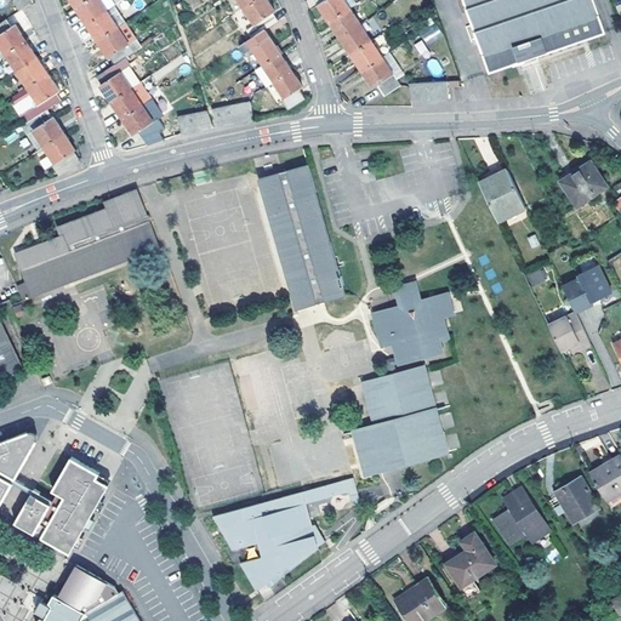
[(33,0),(13,0),(21,11),(34,1),(33,0)]
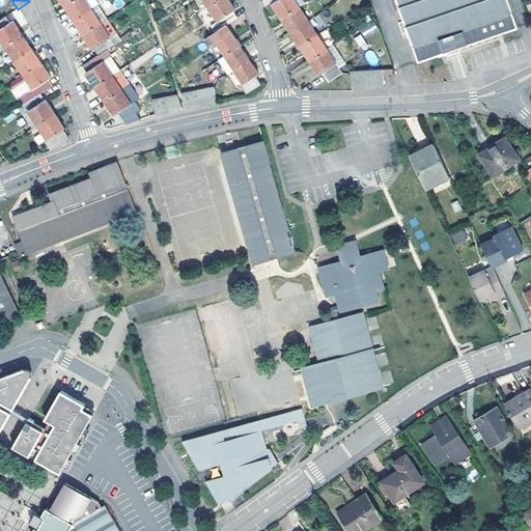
[(95,0),(76,0),(65,7),(68,10),(75,20),(99,4),(95,0)]
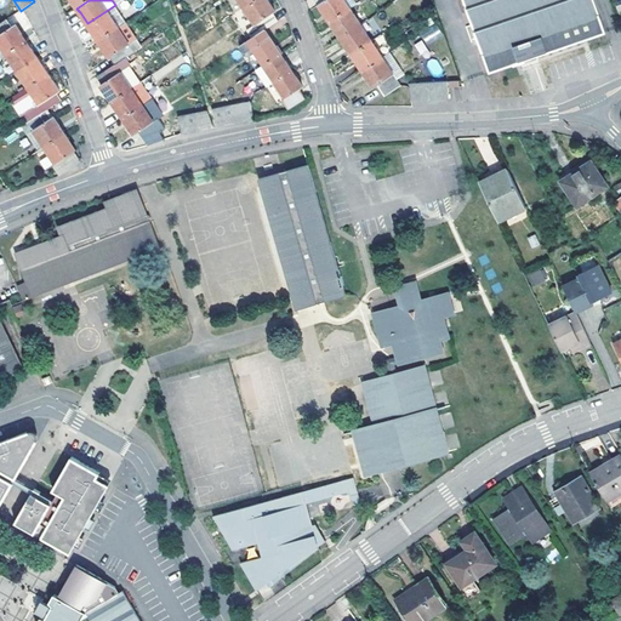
[(248,29),(252,38),(266,29),(278,22),(272,13),(275,11),(268,0),(257,0),(244,9),(255,24),(248,29)]
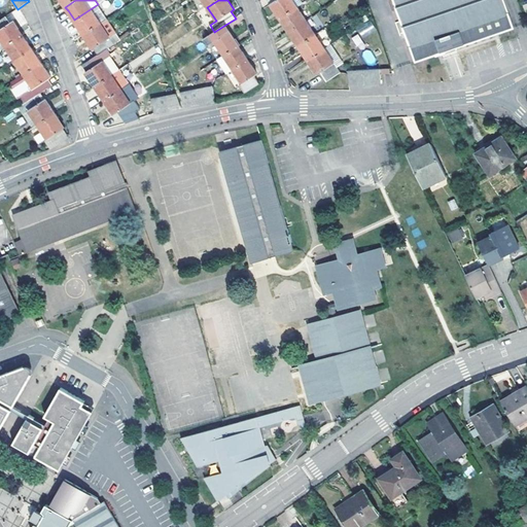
[(271,0),(273,2),(271,3),(277,13),(280,18),(297,6),(292,0),(271,0)]
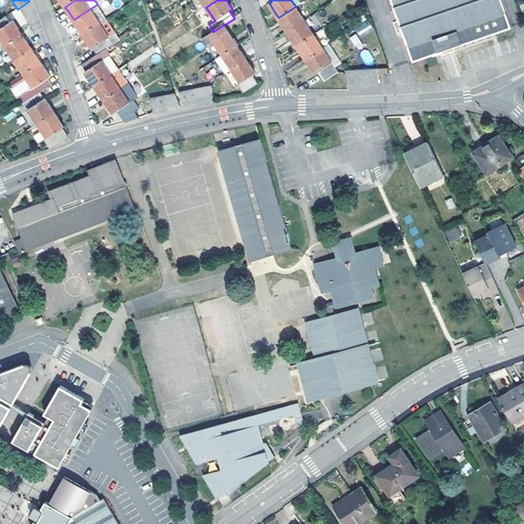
[(499,0),(392,0),(412,60),(445,49),(509,27),(499,0)]
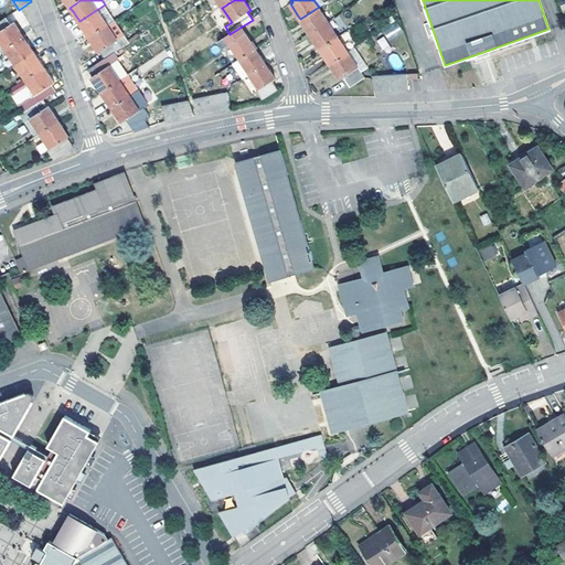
[(86,31),(89,38),(115,20),(105,4),(80,21),(86,31)]
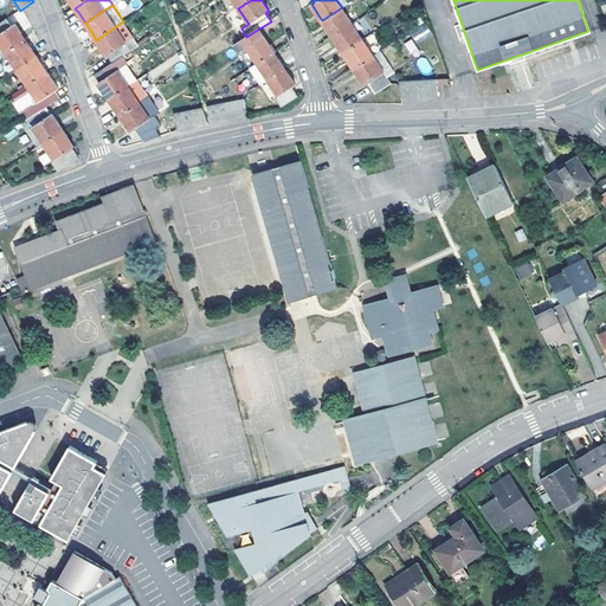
[(333,37),(353,24),(342,7),(322,20),(333,37)]
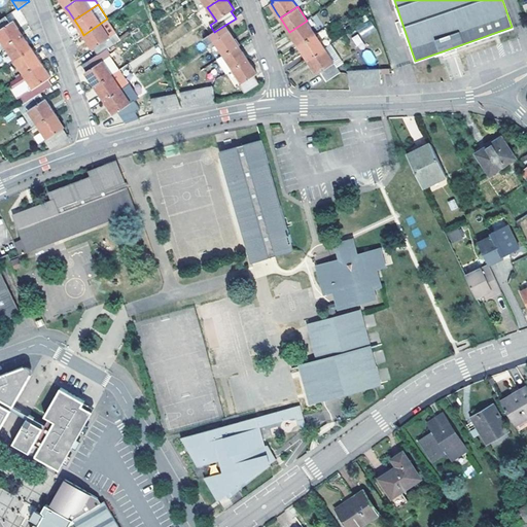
[(0,38),(5,46),(23,35),(13,22),(10,23),(6,16),(0,20),(0,38)]
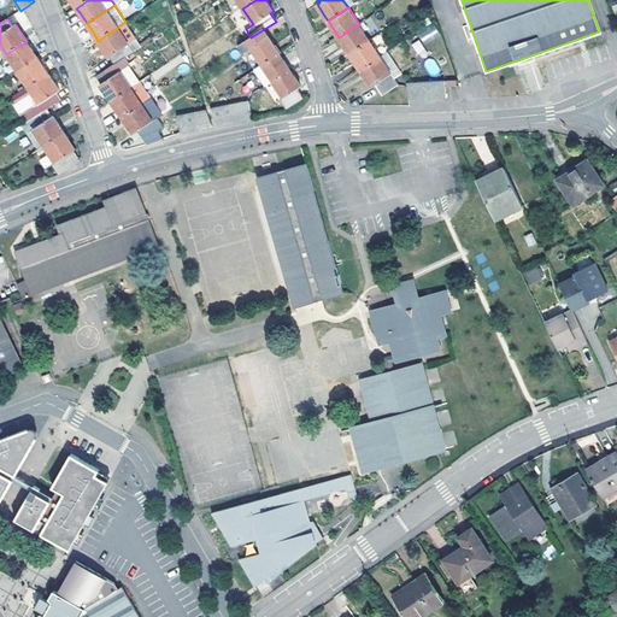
[(113,64),(124,57),(141,46),(125,22),(98,41),(113,64)]
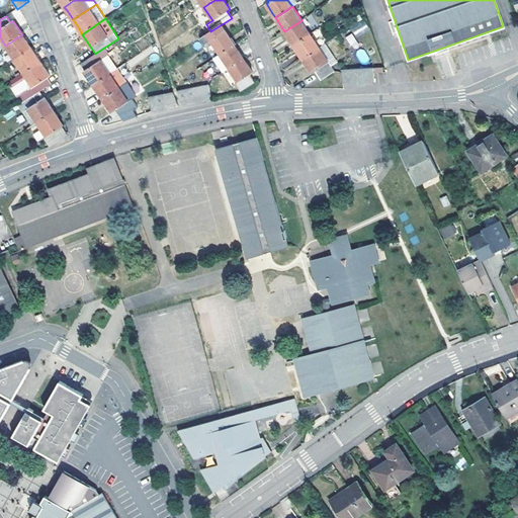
[(289,39),(293,45),(311,33),(301,20),(284,31),(289,39)]
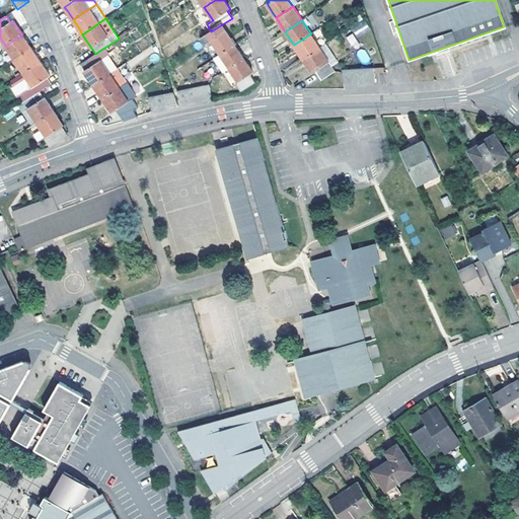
[(365,20),(351,28),(356,35),(369,28),(365,20)]
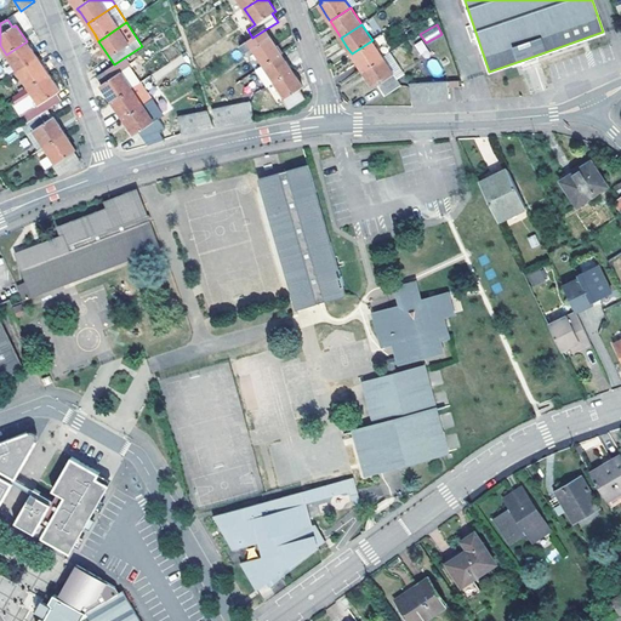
[(252,38),(240,46),(244,53),(252,47),(263,66),(281,53),(266,29),(252,38)]
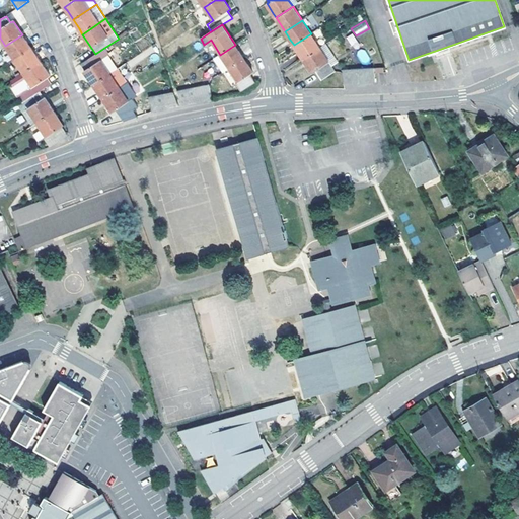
[(303,59),(320,48),(311,33),(294,45),(297,50),(303,59)]
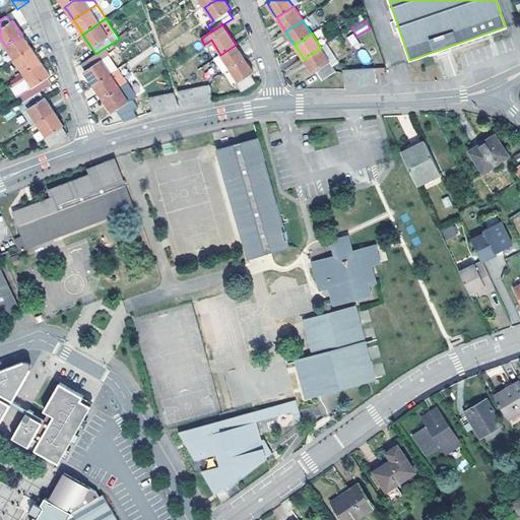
[(5,46),(14,60),(31,49),(22,35),(5,46)]
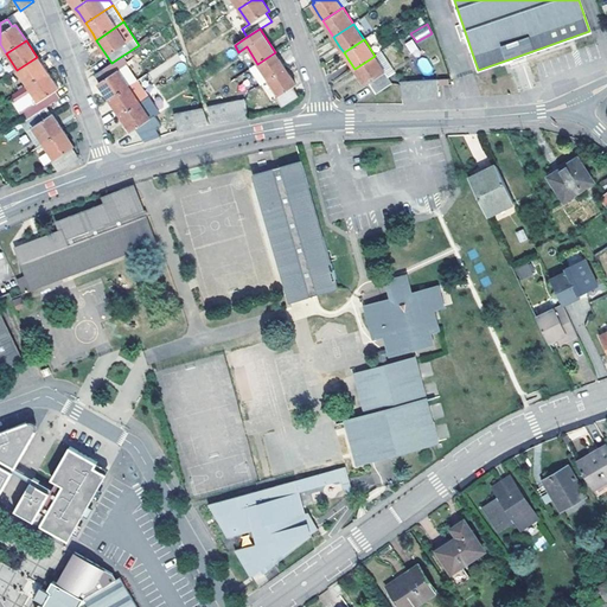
[(375,56),(388,76),(395,72),(382,51),(375,56)]
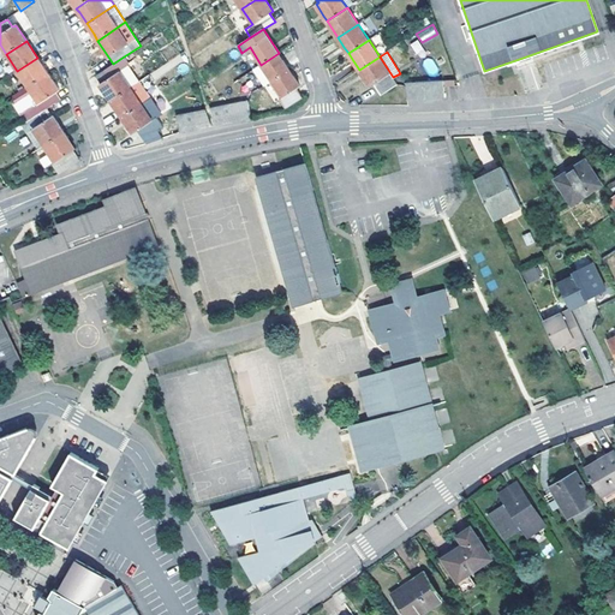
[(254,70),(264,87),(273,81),(290,70),(282,58),(279,53),(261,65),(254,70)]
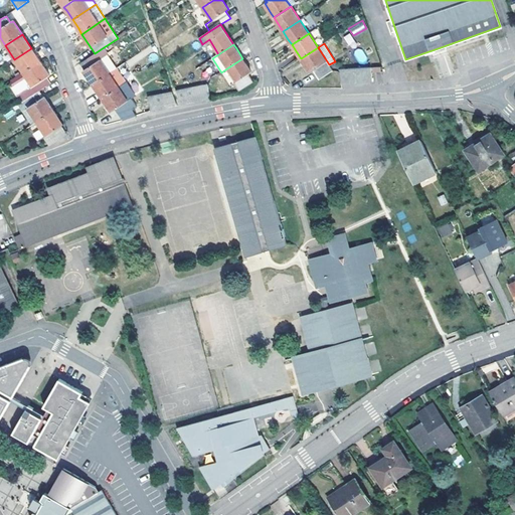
[(89,78),(93,84),(110,72),(117,68),(104,47),(95,53),(81,62),(86,69),(83,70),(89,78)]
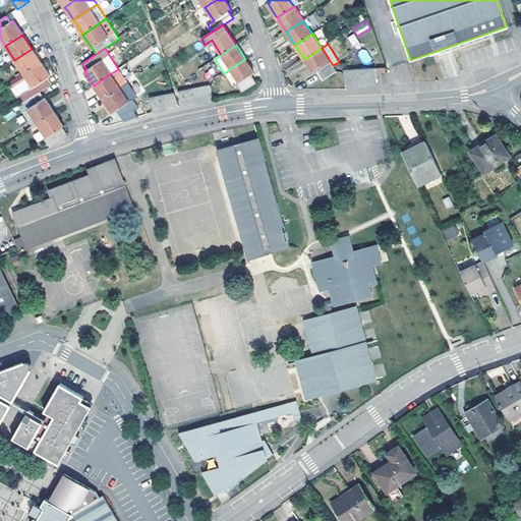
[(337,70),(333,65),(322,48),(304,59),(313,73),(316,71),(323,80),(337,70)]
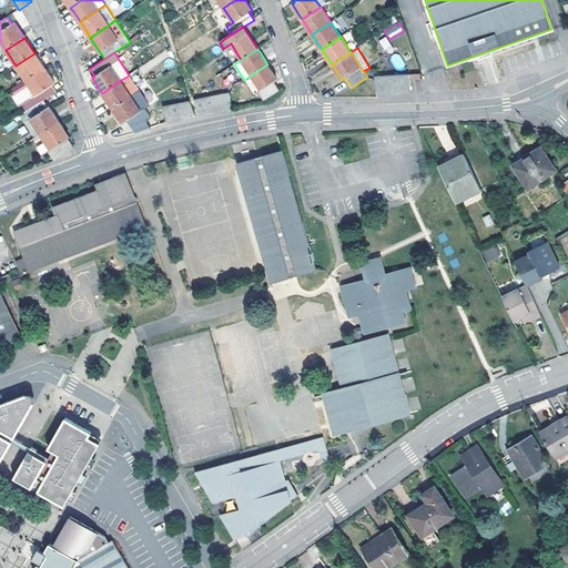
[(27,80),(44,68),(43,66),(34,53),(16,66),(27,80)]
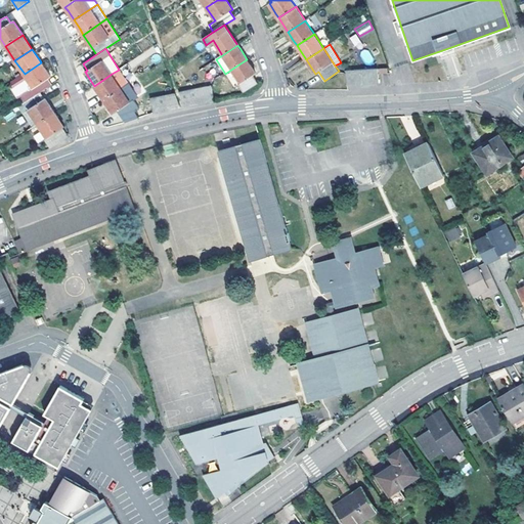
[(369,49),(361,52),(364,64),(373,61),(369,49)]
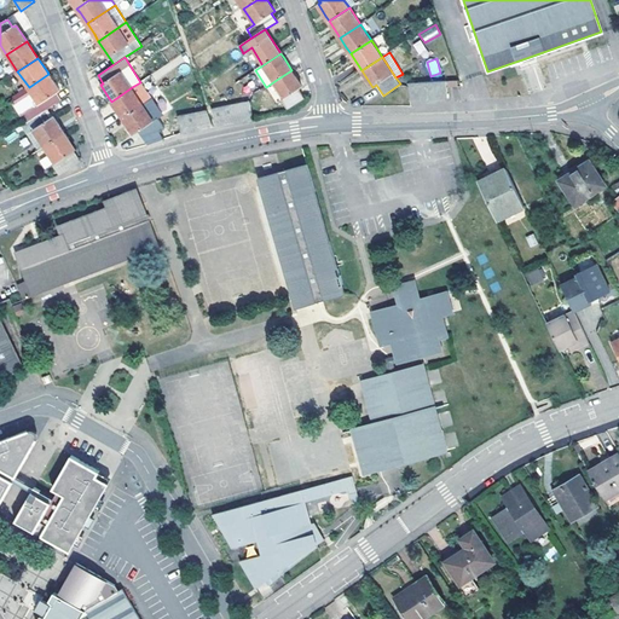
[(291,70),(275,81),(284,97),(281,99),(287,109),(304,97),(299,88),(302,86),(291,70)]
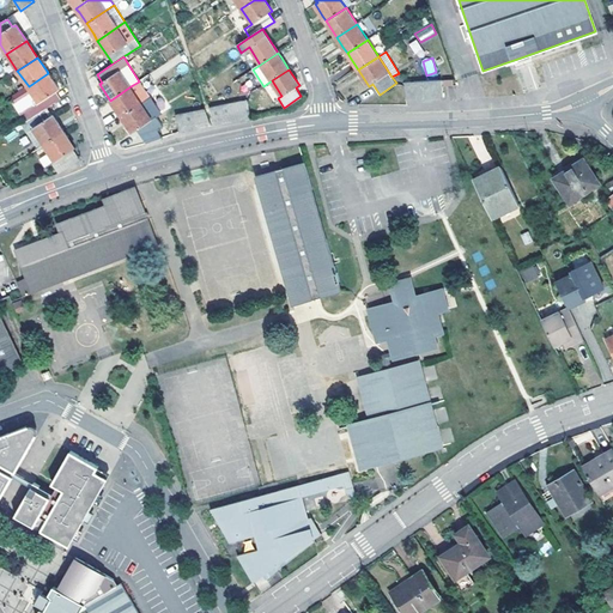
[(59,90),(48,73),(29,86),(12,97),(12,101),(20,114),(23,114),(28,121),(48,107),(61,98),(56,91),(59,90)]
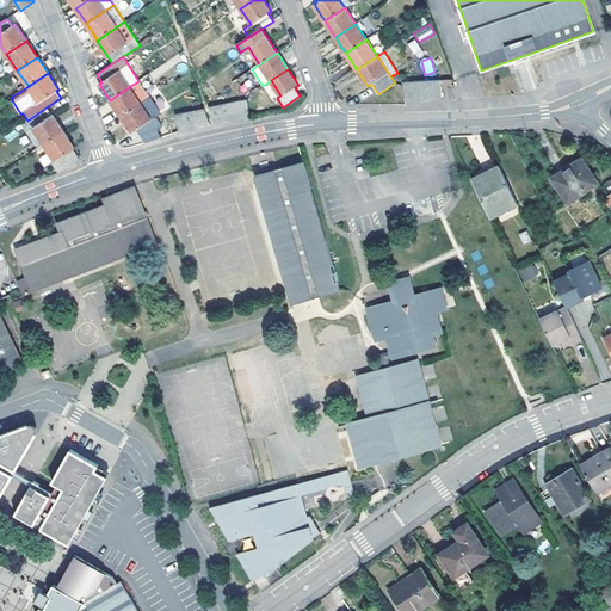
[(421,80),(413,81),(413,99),(423,99),(421,80)]
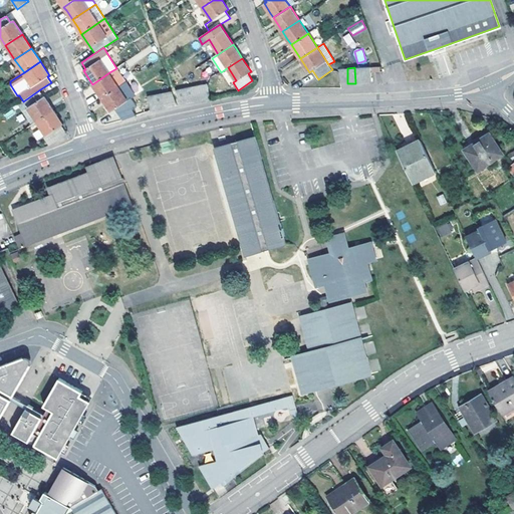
[(370,67),(362,67),(362,82),(371,82),(370,67)]
